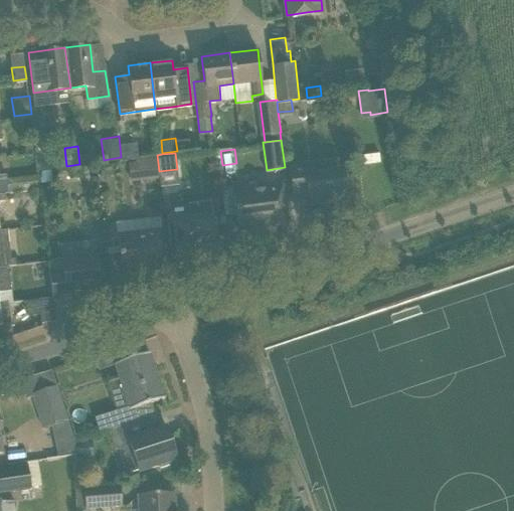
[(159,171),(157,155),(129,157),(131,175),(159,171)]
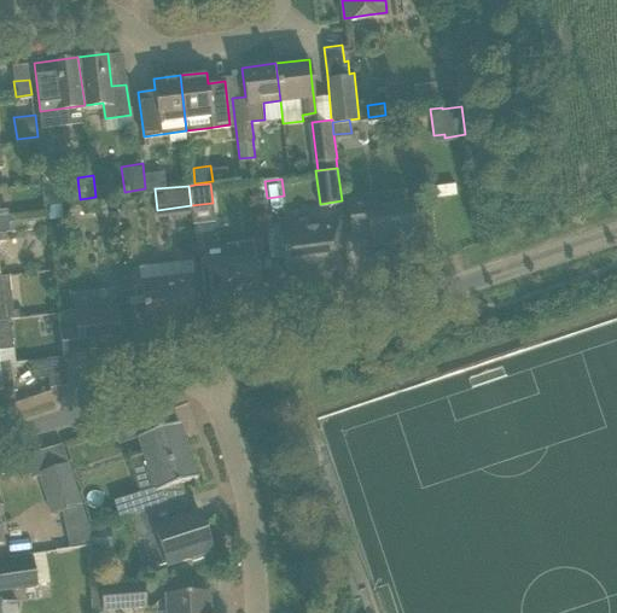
[(390,193),(367,196),(349,197),(350,210),(354,234),(372,232),(373,243),(418,238),(414,214),(413,198),(391,200),(390,193)]
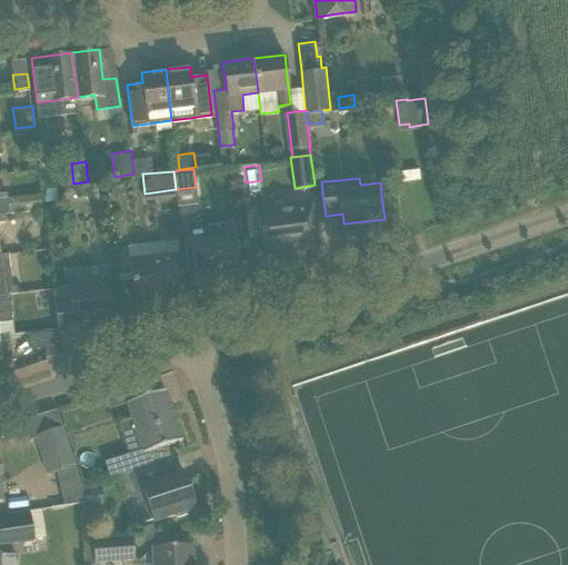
[(42,200),(57,198),(56,185),(41,187),(42,200)]
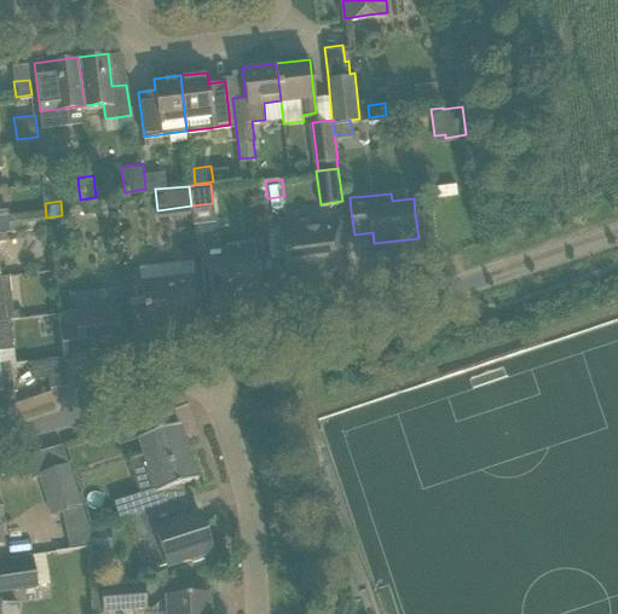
[(28,229),(46,226),(44,208),(26,210),(28,229)]
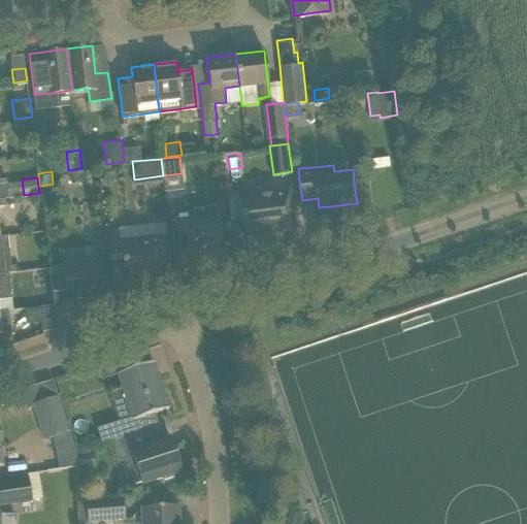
[(241,193),(242,207),(244,228),(265,226),(265,230),(295,227),(291,188),(241,193)]
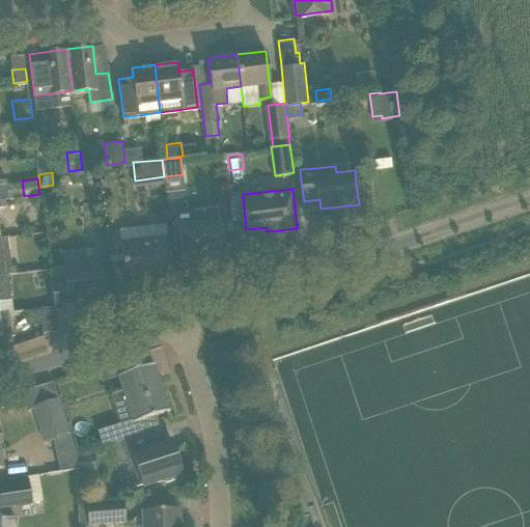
[(195,218),(173,220),(176,244),(178,265),(194,262),(193,258),(223,254),(221,233),(219,215),(217,204),(194,206),(195,218)]
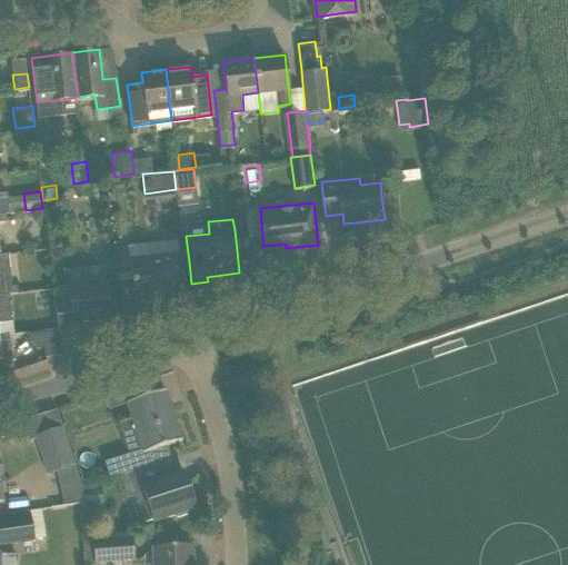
[(183,290),(181,268),(178,250),(145,255),(146,258),(130,260),(136,300),(153,298),(157,294),(183,290)]
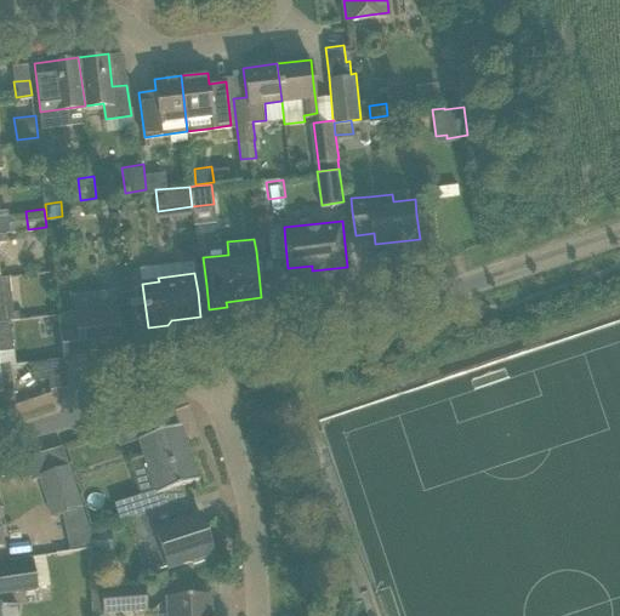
[(10,275),(0,275),(0,320),(5,320),(1,289),(11,287),(10,275)]
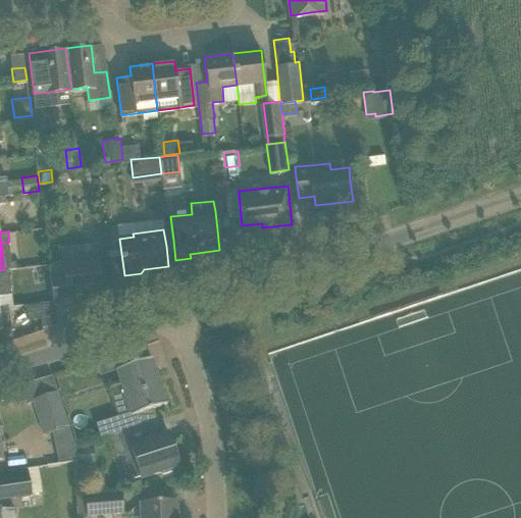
[(49,261),(54,299),(54,301),(73,299),(72,294),(101,291),(99,270),(97,255),(49,261)]
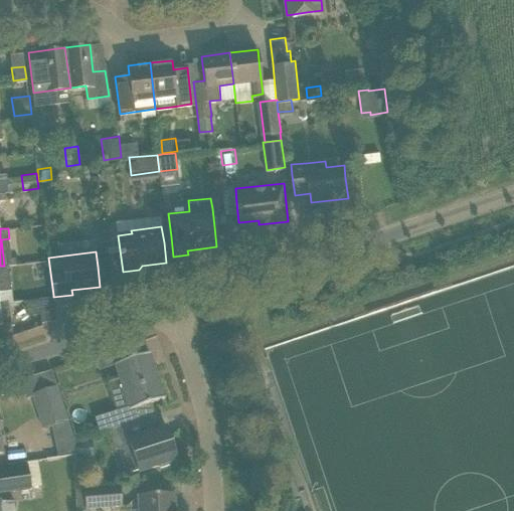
[(8,265),(4,266),(0,266),(0,289),(11,289),(8,265)]
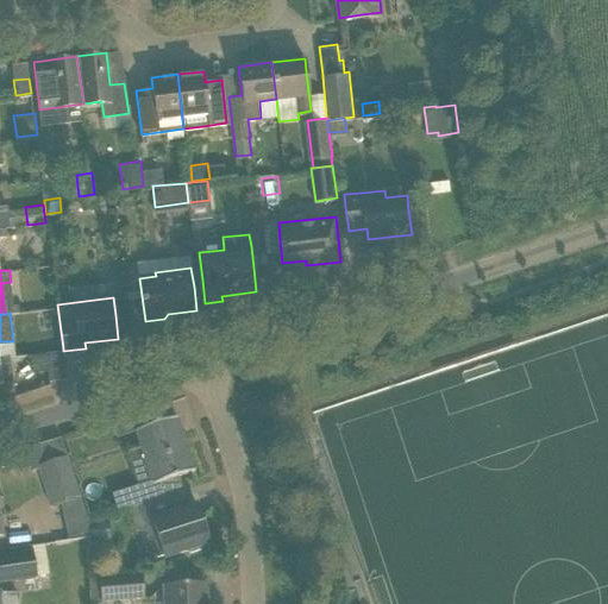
[(46,351),(50,379),(66,377),(63,351),(63,348),(46,351)]
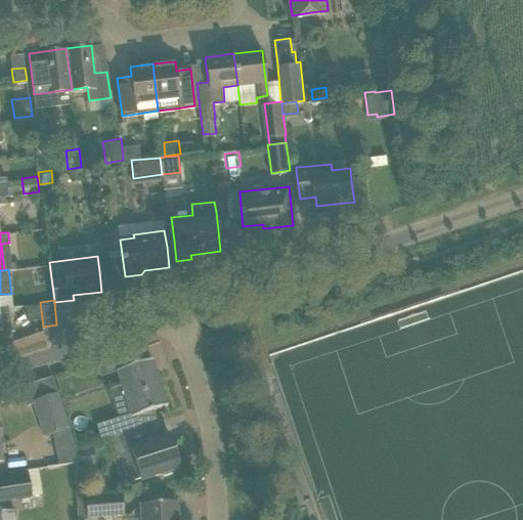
[(0,337),(2,337),(2,335),(12,334),(10,315),(9,306),(0,306),(0,337)]
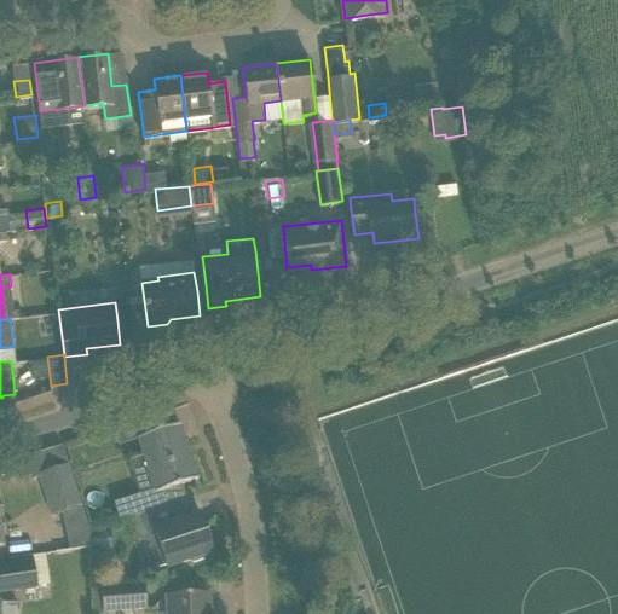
[(120,517),(131,514),(131,513),(163,503),(178,498),(186,496),(182,481),(197,476),(180,421),(138,434),(155,485),(114,498),(120,517)]
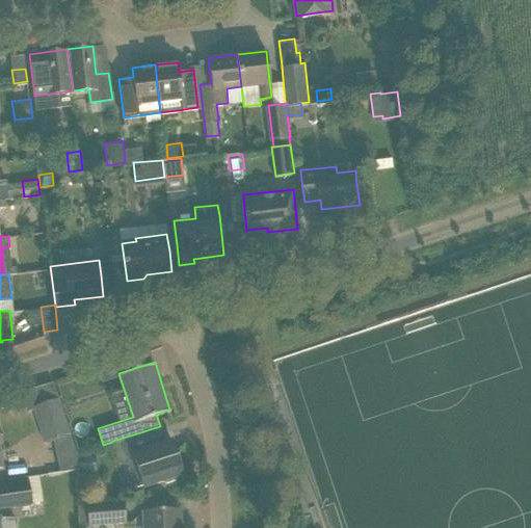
[(45,440),(52,438),(60,470),(78,467),(77,452),(76,451),(71,430),(70,431),(65,416),(59,396),(33,404),(40,424),(45,440)]
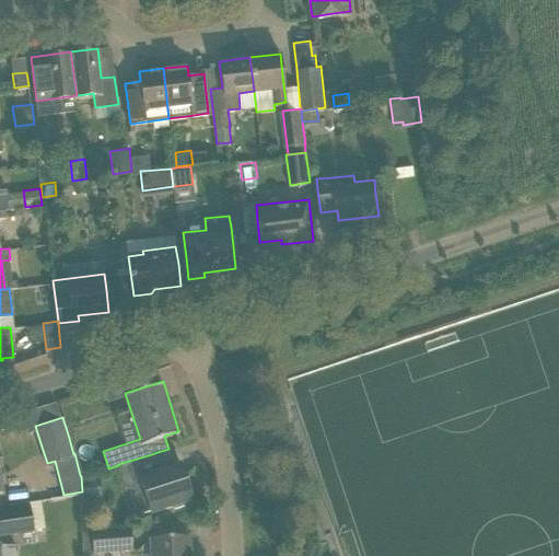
[(181,461),(166,465),(161,451),(148,455),(118,464),(118,465),(125,486),(140,479),(150,511),(174,504),(174,505),(185,501),(185,499),(193,497),(181,461)]
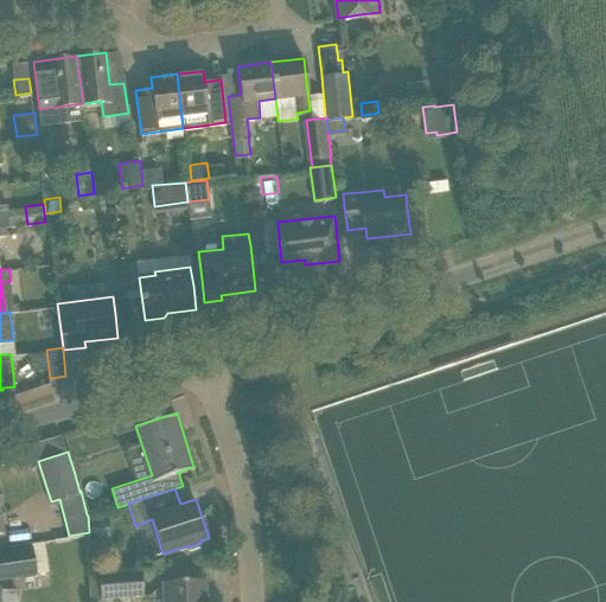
[(110,513),(87,514),(88,516),(89,532),(88,536),(110,536),(110,513)]
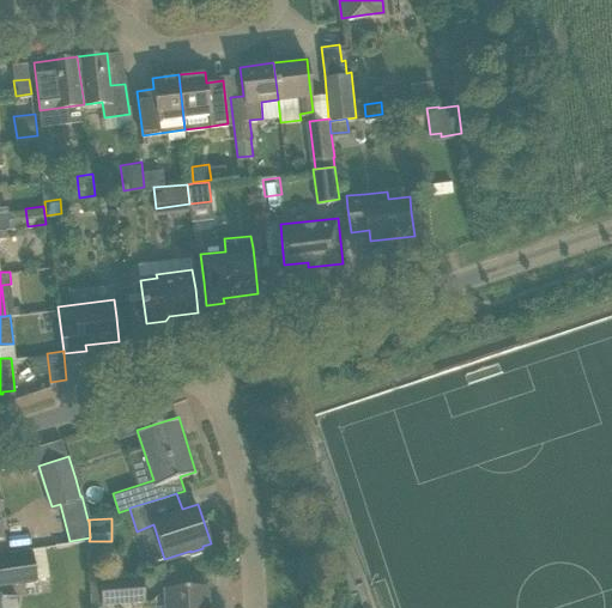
[(0,582),(37,577),(34,551),(0,555),(0,582)]
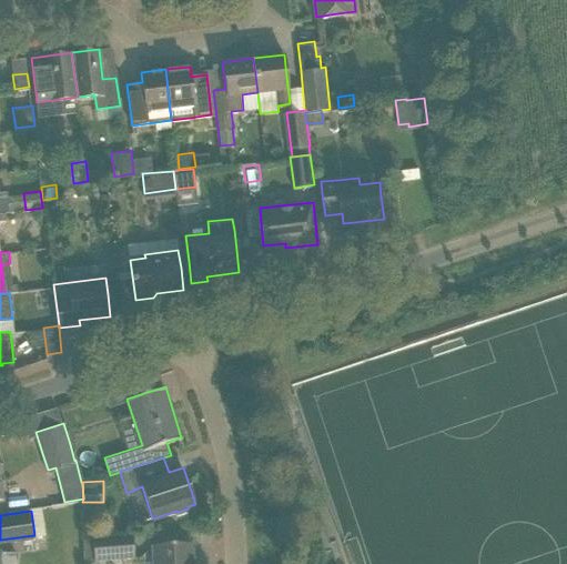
[(95,560),(134,556),(133,532),(94,534),(95,560)]
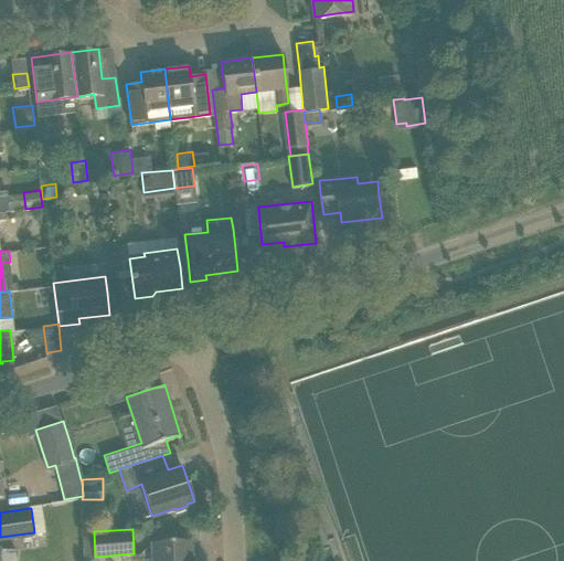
[(152,560),(193,560),(193,556),(192,557),(191,539),(169,540),(152,540),(152,560)]
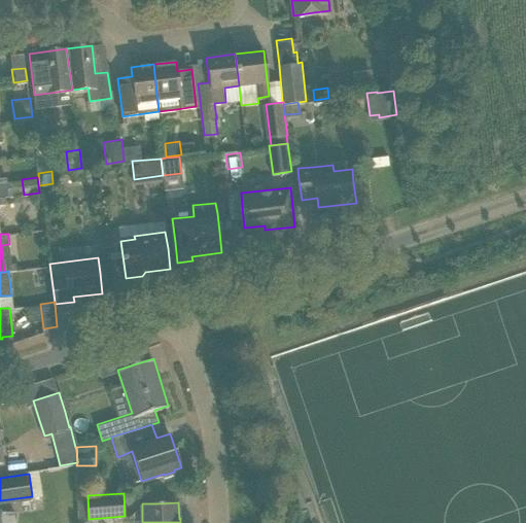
[(0,522),(15,522),(16,511),(0,510),(0,522)]
